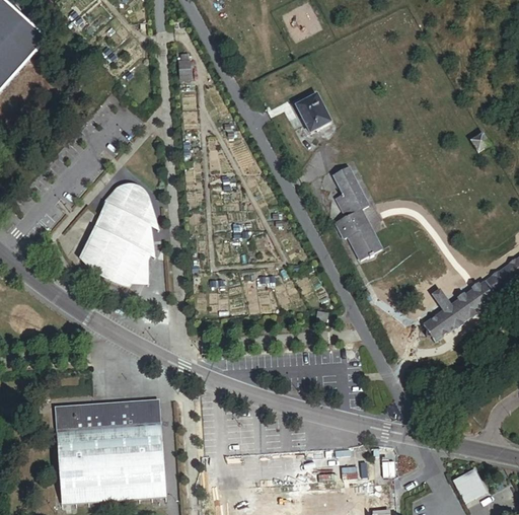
[(0,0),(0,90),(47,39),(3,0),(0,0)]
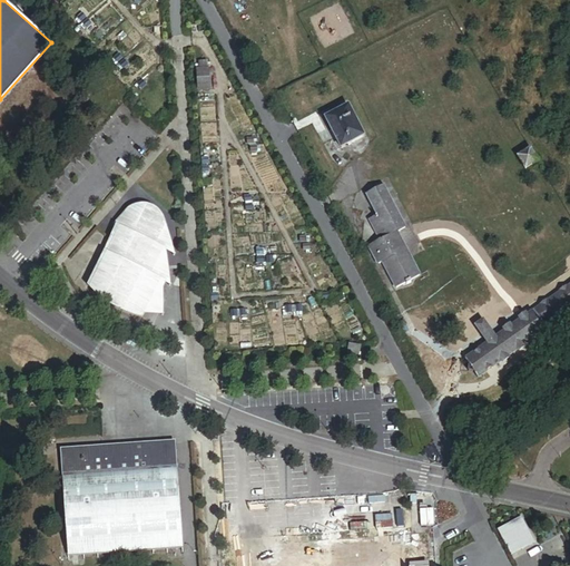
[(210,85),(208,64),(195,65),(197,87),(210,85)]
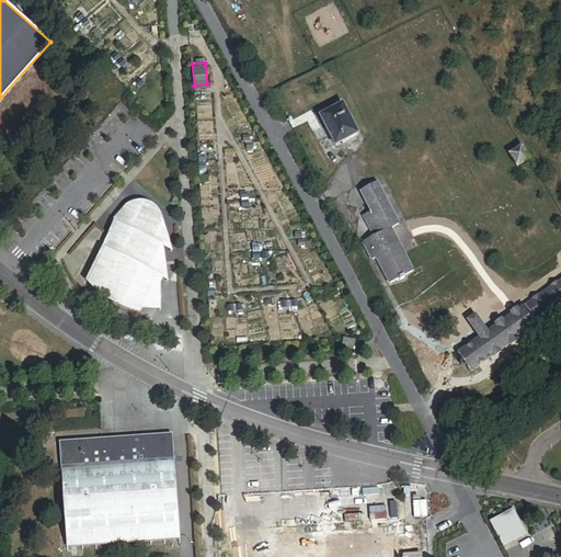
[(356,131),(341,101),(319,113),(334,141),(356,131)]
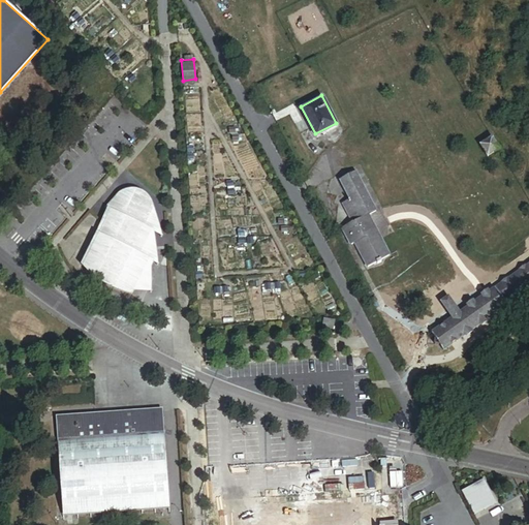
[(498,147),(492,134),(479,142),(486,153),(498,147)]
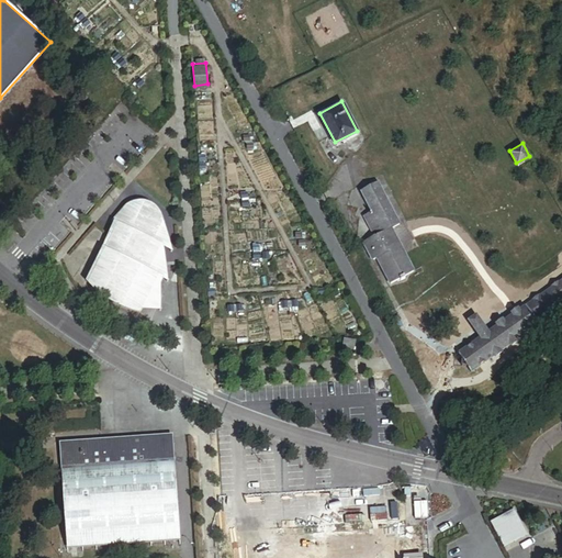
[(398,221),(378,179),(359,189),(370,210),(381,230),(392,225),(398,221)]
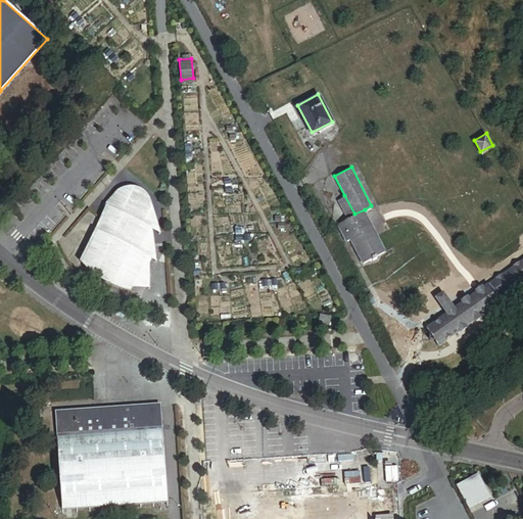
[(132,284),(152,240),(149,200),(148,196),(147,193),(144,190),(142,188),(139,186),(137,186),(135,185),(132,185),(128,185),(125,186),(122,188),(119,190),(116,192),(85,261),(132,284)]
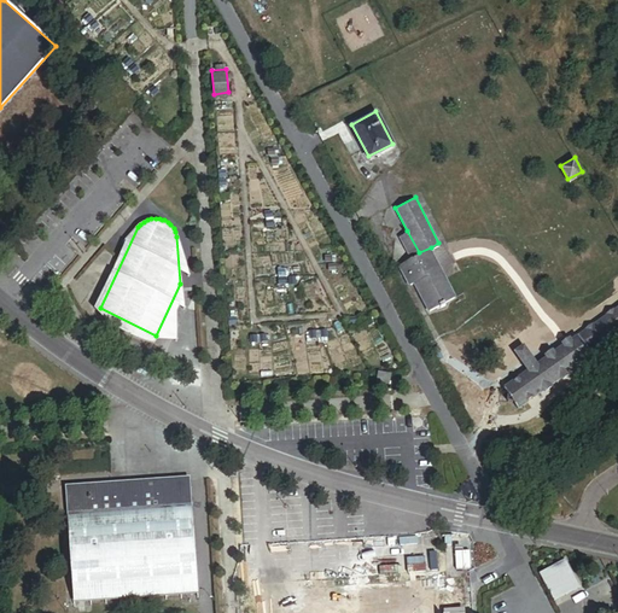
[(419,252),(407,231),(401,234),(413,256),(419,252)]
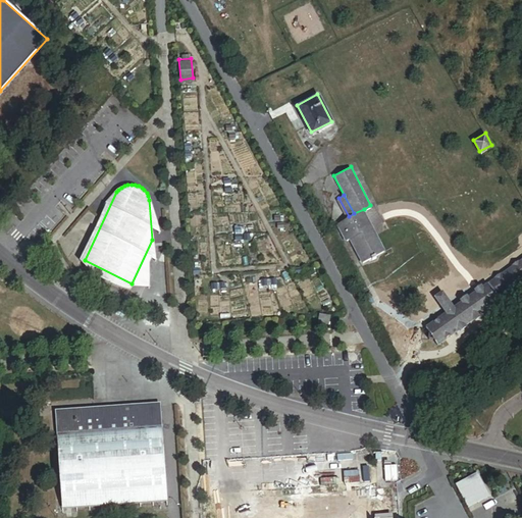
[(384,248),(364,209),(354,213),(349,216),(337,222),(347,238),(350,236),(363,260),(384,248)]
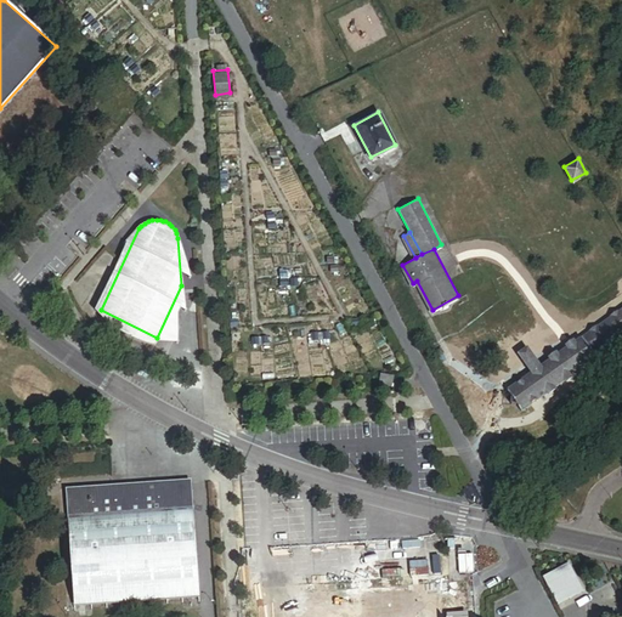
[(621,306),(541,363),(531,371),(505,388),(520,407),(595,355),(592,351),(621,329),(621,306)]
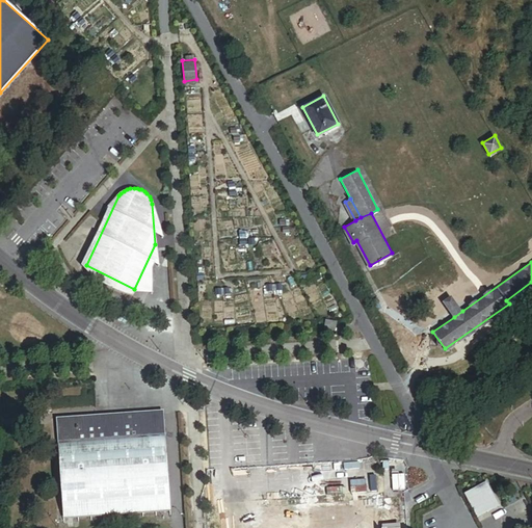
[(444,300),(454,317),(462,311),(451,295),(444,300)]
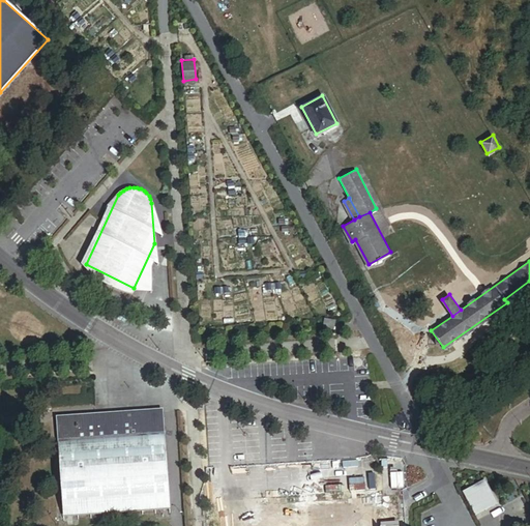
[(332,327),(334,318),(323,317),(322,325),(332,327)]
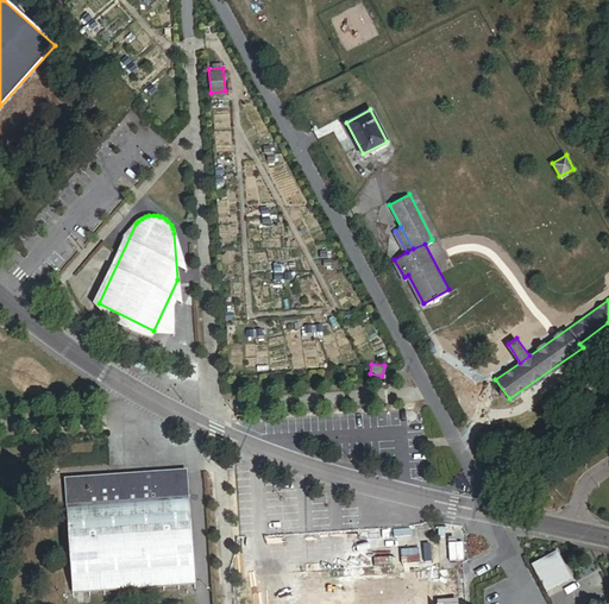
[(187,470),(66,479),(73,578),(77,578),(77,585),(189,578),(189,571),(194,570),(187,470)]
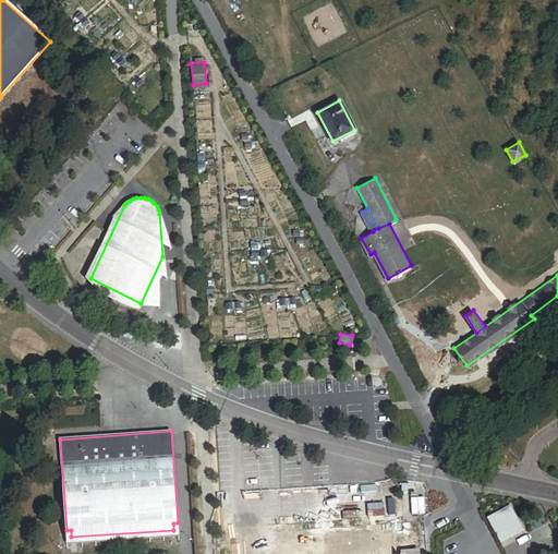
[(486,514),(499,540),(522,529),(510,503),(486,514)]
